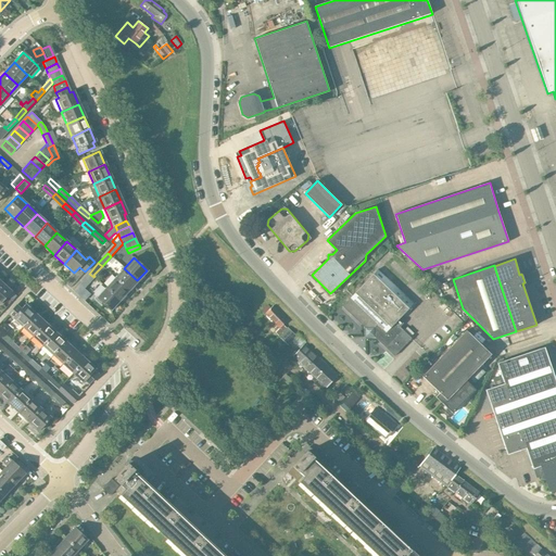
[(124,268),(115,278),(128,290),(137,280),(124,268)]
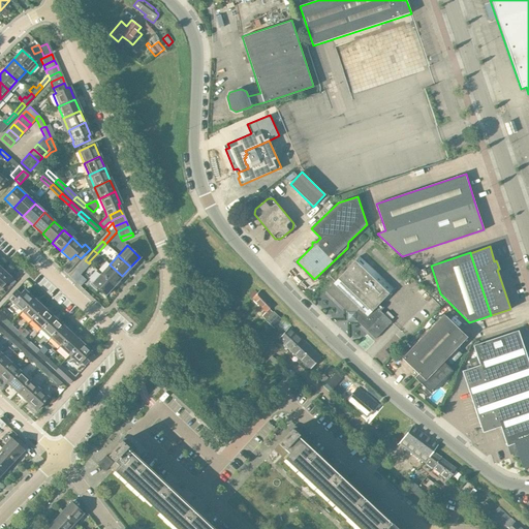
[(360,255),(333,283),(325,290),(347,311),(347,316),(351,320),(356,320),(375,338),(392,321),(383,314),(375,306),(393,288),(360,255)]
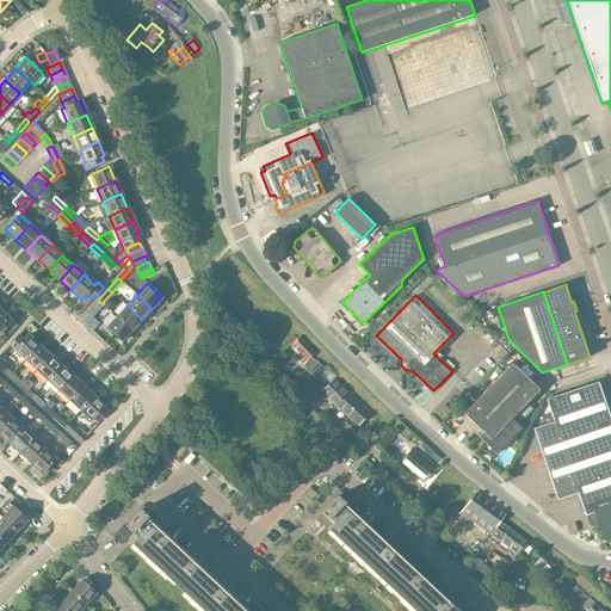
[(93,315),(103,304),(98,301),(88,310),(93,315)]
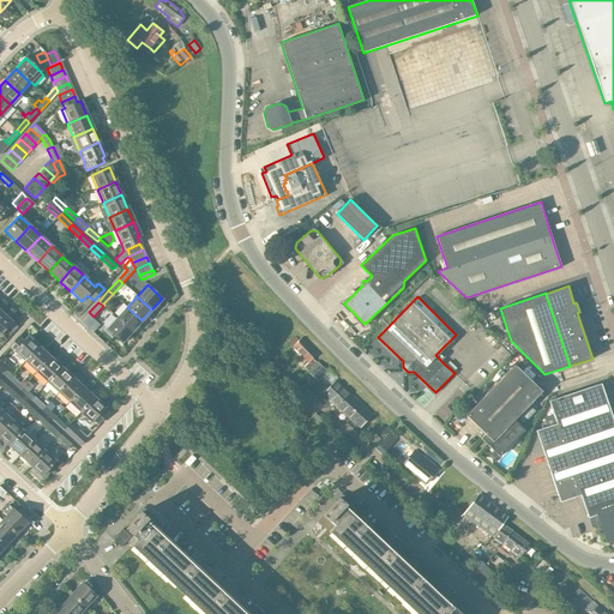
[(127,307),(116,318),(132,332),(142,320),(127,307)]
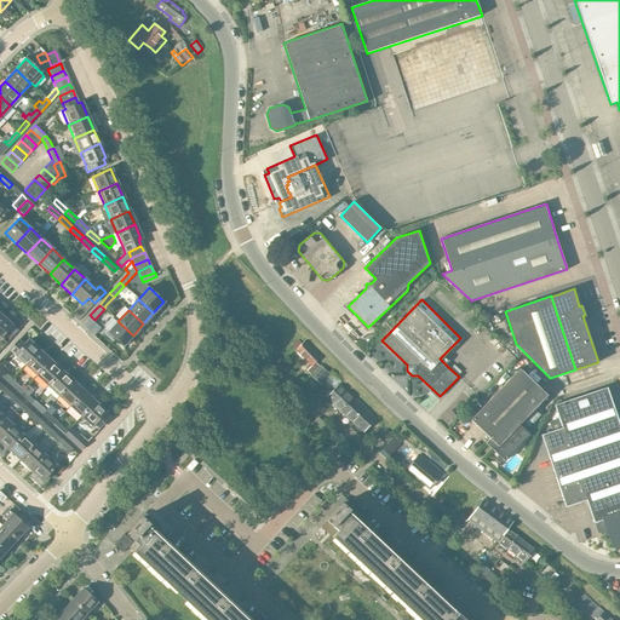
[(0,338),(12,326),(1,315),(0,316),(0,338)]
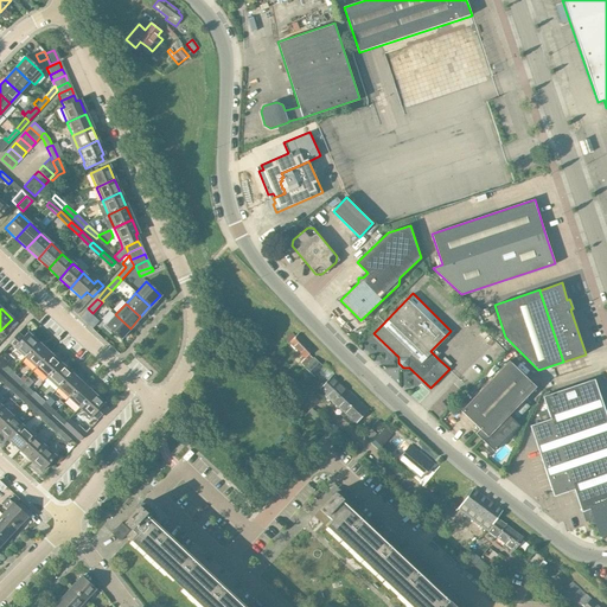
[(131,328),(115,314),(106,326),(120,339),(131,328)]
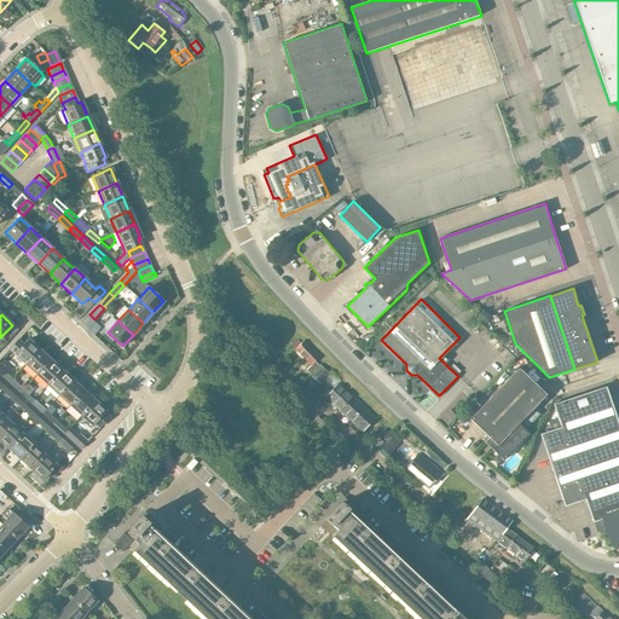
[(25,365),(40,351),(28,340),(23,345),(18,340),(9,350),(25,365)]
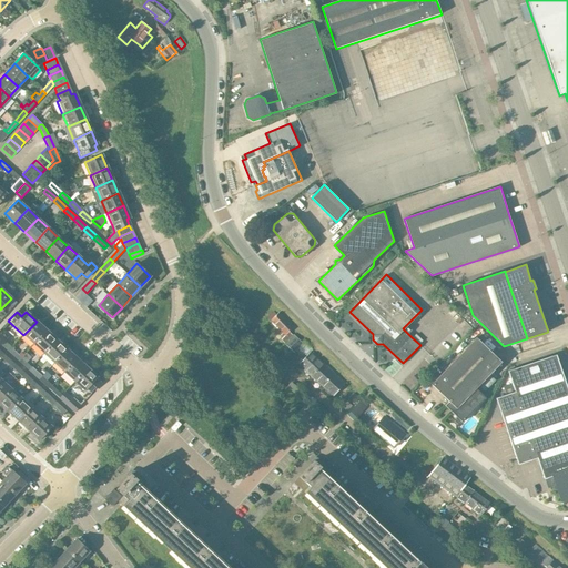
[(279,313),(271,321),(286,335),(282,340),(284,343),(292,335),(288,333),(294,327),(279,313)]
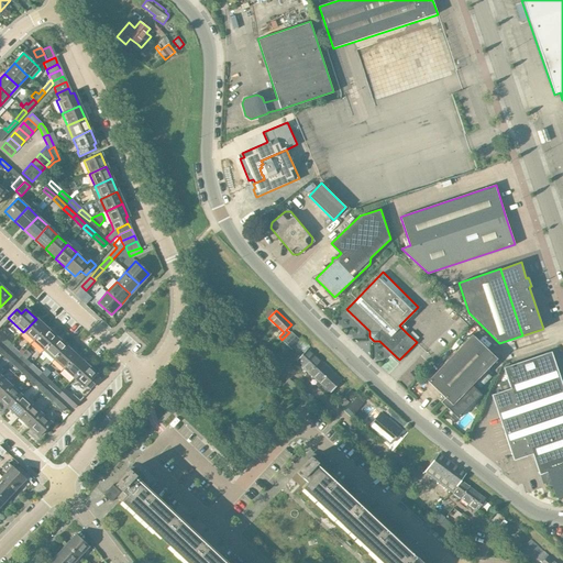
[(23,332),(33,341),(46,328),(36,319),(23,332)]
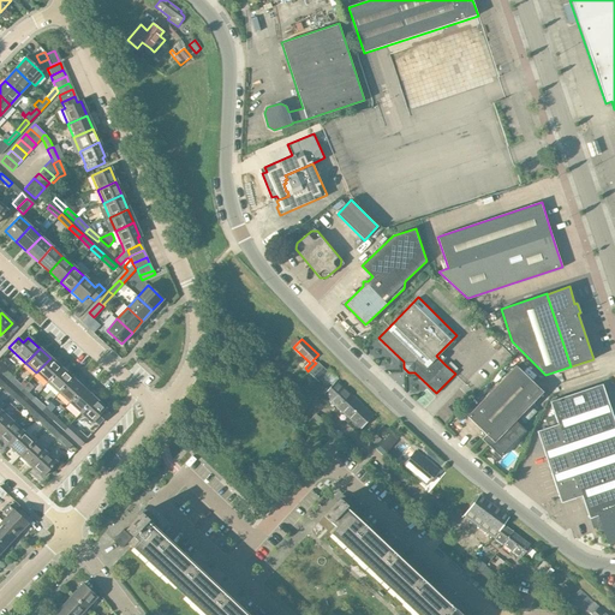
[(36,372),(48,383),(61,369),(51,358),(36,372)]
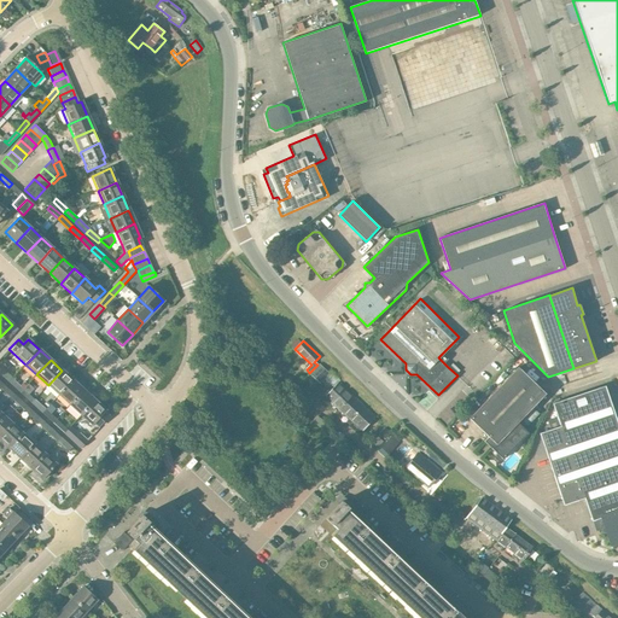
[(12,380),(0,369),(1,368),(0,367),(0,366),(3,363),(0,361),(0,374),(10,383),(12,380)]
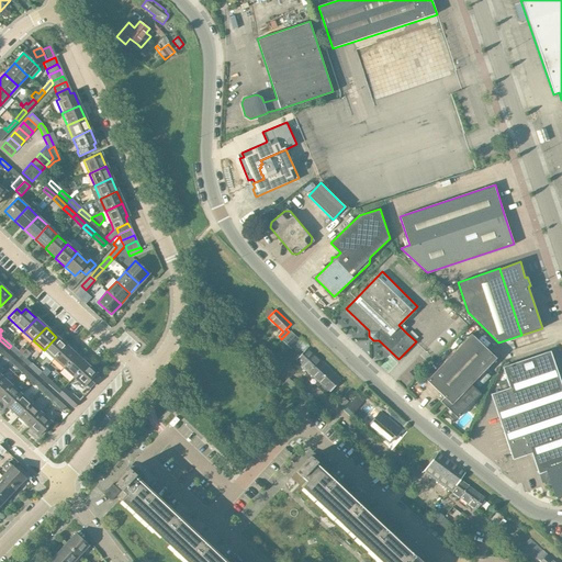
[(291,332),(290,333),(282,340),(291,348),(300,339),(291,332)]
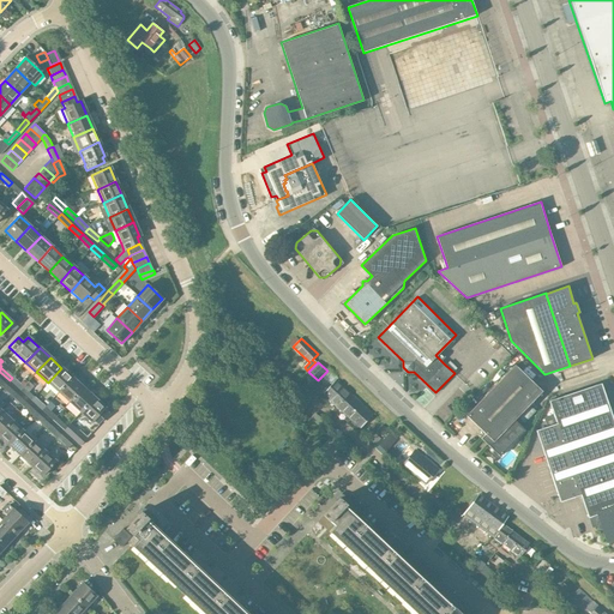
[(542,391),(515,365),(465,415),(486,434),(481,439),(500,457),(525,431),(513,420),(542,391)]
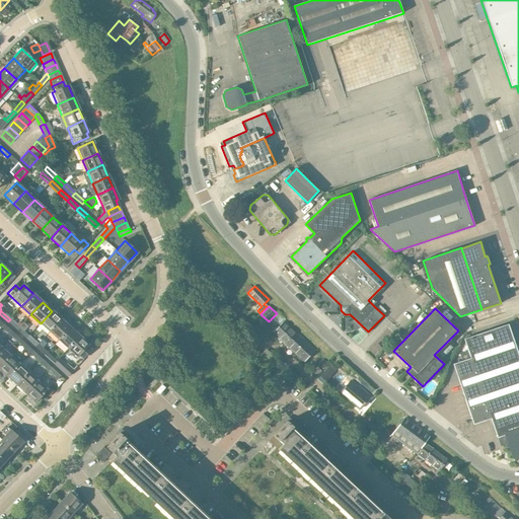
[(41,323),(50,331),(61,319),(52,311),(41,323)]
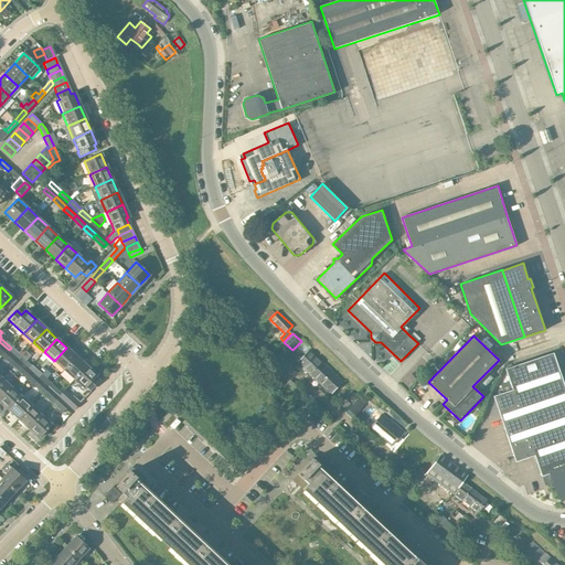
[(21,356),(11,348),(9,350),(18,360),(21,356)]
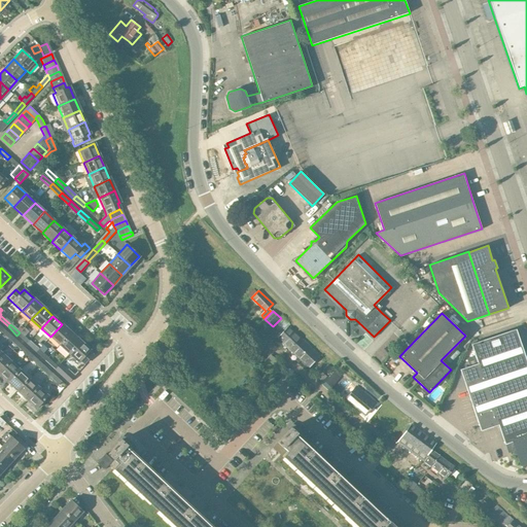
[(50,337),(60,345),(71,332),(62,324),(50,337)]
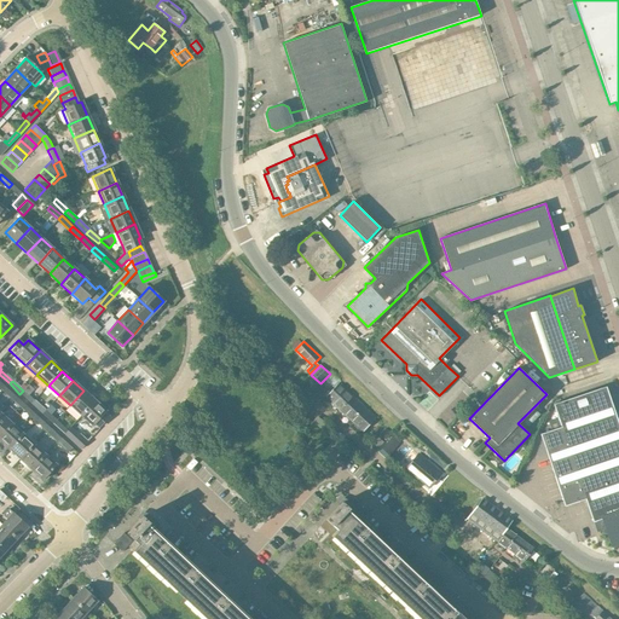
[(341,408),(353,394),(346,387),(340,382),(327,397),(341,410),(342,409),(341,408)]
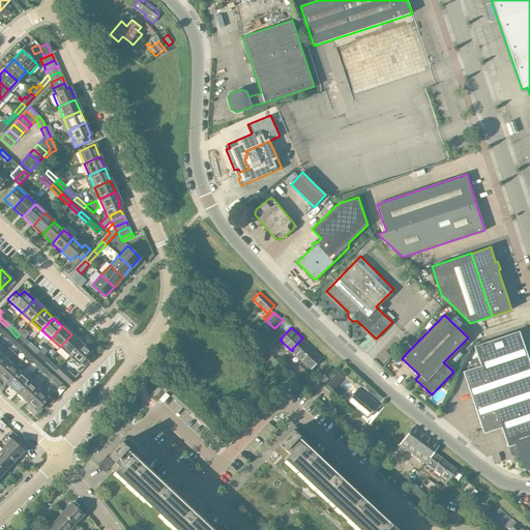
[(478,359),(502,427),(508,446),(512,445),(517,443),(529,438),(529,362),(520,331),(474,346),(478,359)]
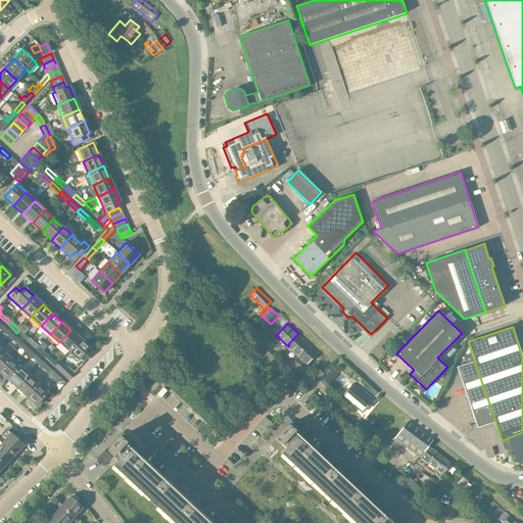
[(1,331),(10,339),(13,336),(4,328),(1,331)]
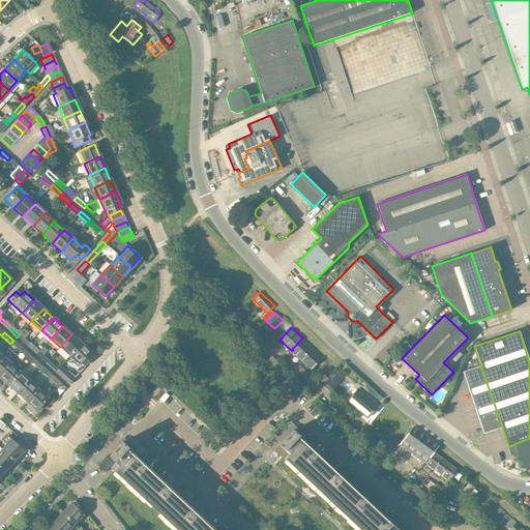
[(29,343),(20,334),(17,337),(27,346),(29,343)]
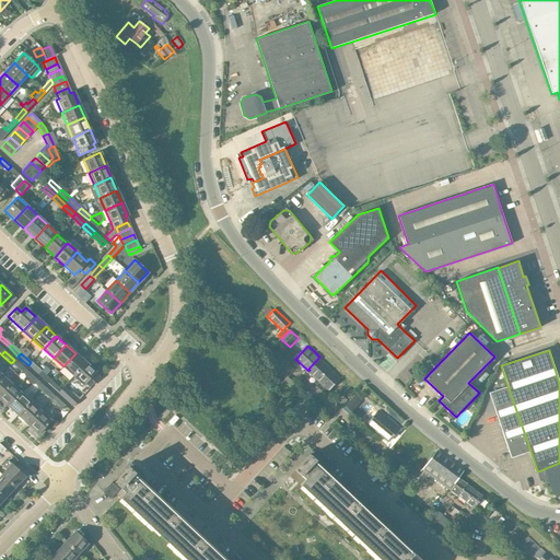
[(63,366),(73,376),(85,362),(76,353),(63,366)]
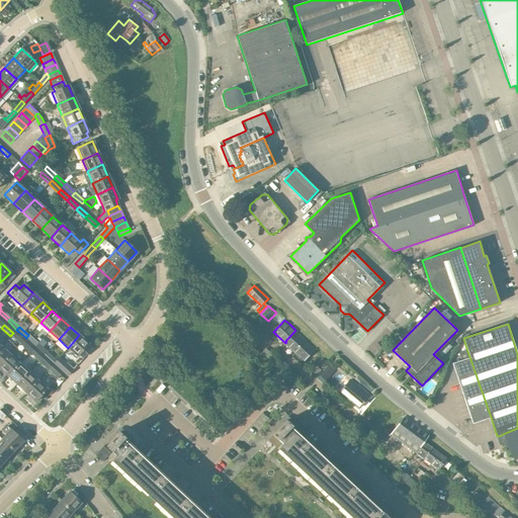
[(286,342),(285,343),(297,355),(296,356),(301,360),(303,359),(305,360),(315,349),(295,330),(285,341),(286,342)]
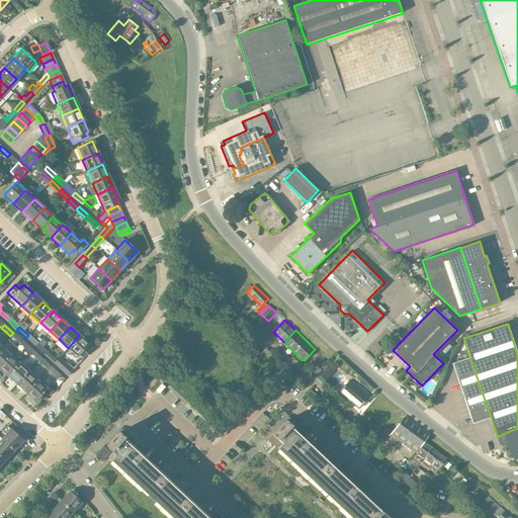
[(10,336),(20,345),(22,342),(13,333),(10,336)]
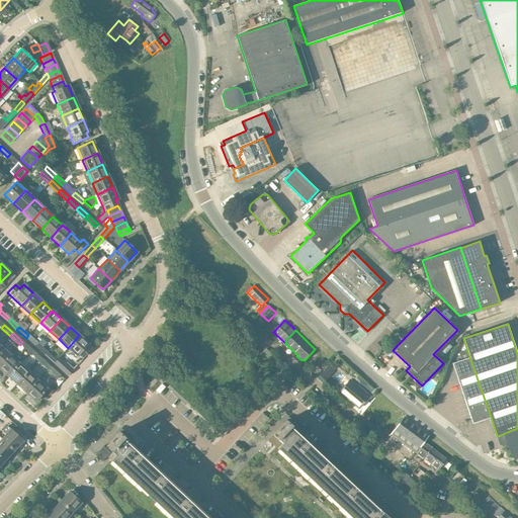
[(37,344),(28,335),(26,338),(35,346),(37,344)]
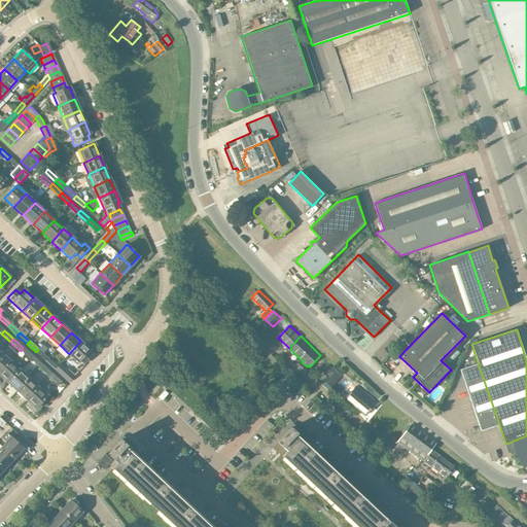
[(80,341),(69,354),(73,358),(72,359),(77,364),(78,363),(80,361),(84,364),(94,355),(90,351),(91,350),(80,341)]
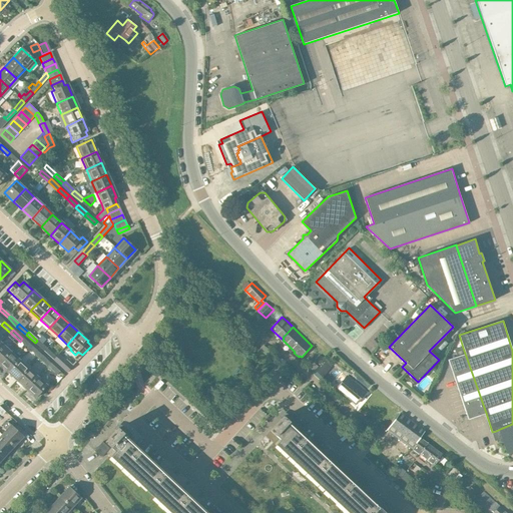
[(20,342),(28,350),(31,347),(22,339),(20,342)]
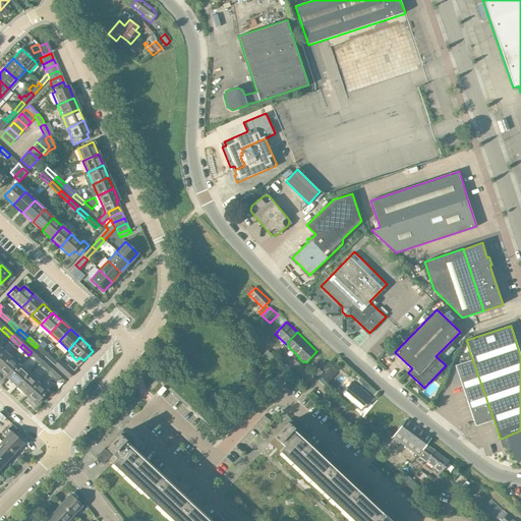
[(47,354),(38,346),(36,348),(45,357),(47,354)]
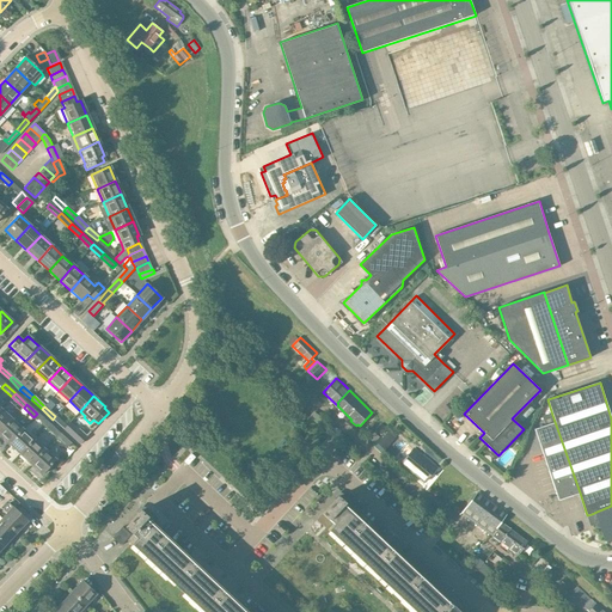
[(0,410),(0,432),(12,420),(1,410),(0,410)]
